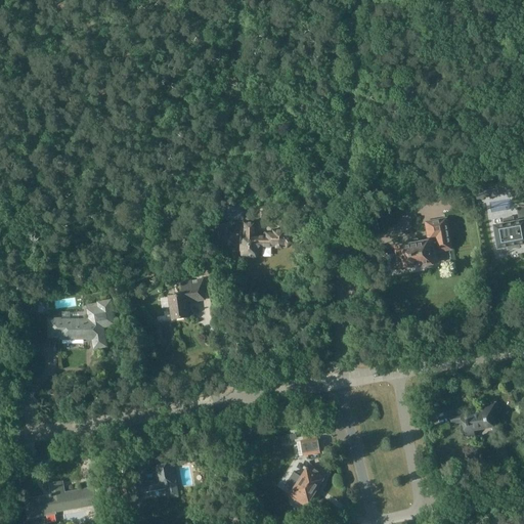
[(448,185),(432,188),(435,201),(450,198),(448,185)]
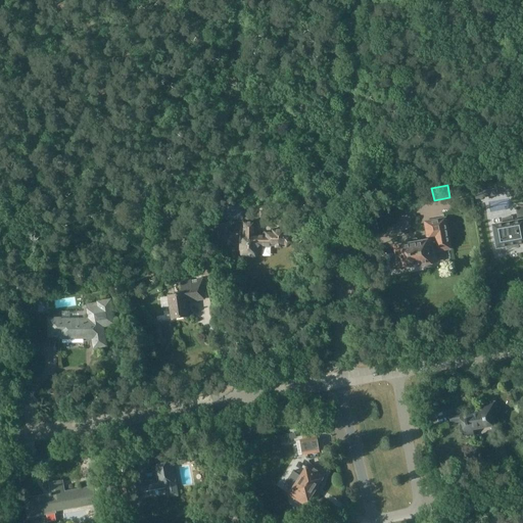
[(242,220),(243,206),(226,205),(226,220),(242,220)]
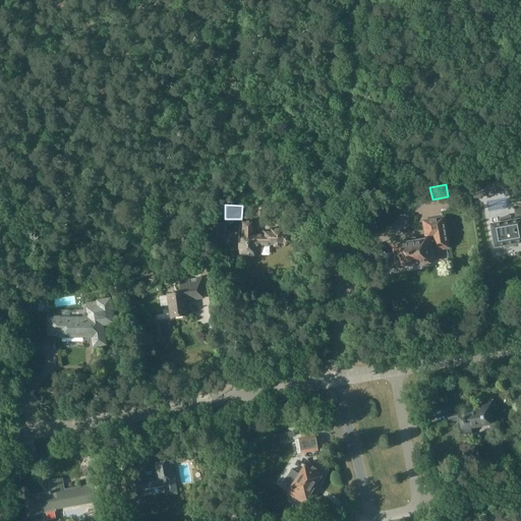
[(500,224),(489,226),(494,248),(504,246),(505,248),(516,246),(516,244),(520,243),(520,206),(514,207),(516,218),(511,219),(510,217),(500,219),(501,221),(501,222),(501,224),(500,224)]
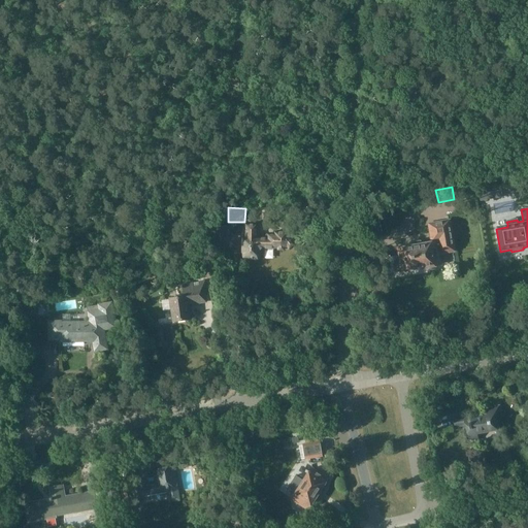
[(398,250),(402,271),(408,270),(410,271),(414,271),(415,269),(426,267),(428,268),(431,268),(432,266),(440,265),(436,243),(453,241),(449,221),(429,225),(432,243),(422,245),(421,240),(410,242),(411,246),(398,250)]
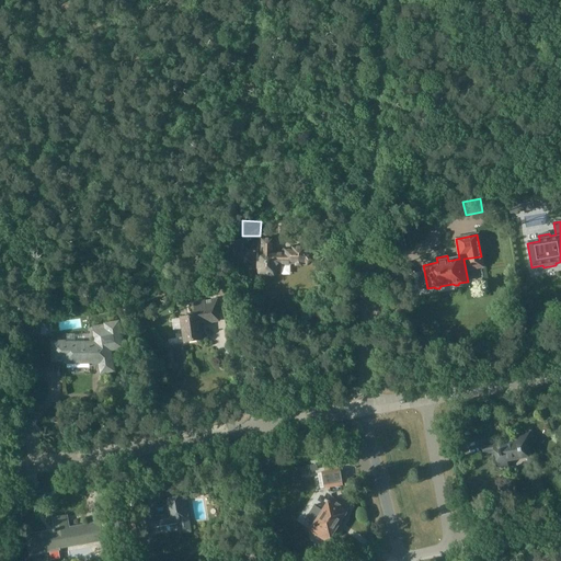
[(262,240),(262,251),(261,254),(259,254),(258,275),(265,275),(267,275),(268,276),(272,276),(273,275),(275,275),(275,263),(296,264),(296,265),(301,265),(301,263),(305,263),(306,263),(307,265),(312,261),(311,259),(311,258),(311,254),(309,252),(307,252),(307,251),(305,251),(305,248),(293,248),(293,250),(285,250),(285,255),(275,255),(275,254),(272,254),(272,240),(262,240)]
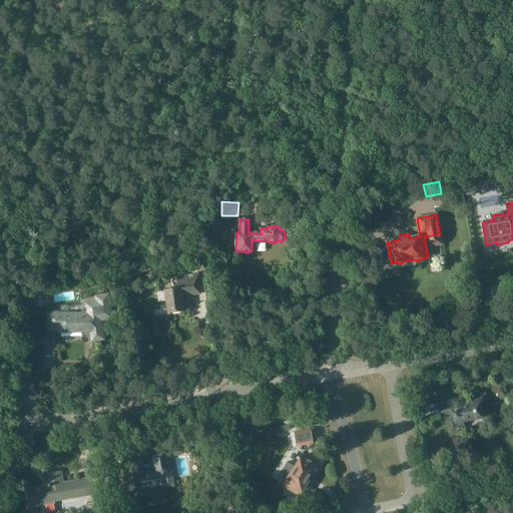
[(180,288),(165,290),(166,295),(167,304),(168,313),(184,310),(182,297),(193,295),(201,294),(200,287),(202,287),(200,274),(179,277),(179,279),(180,288)]
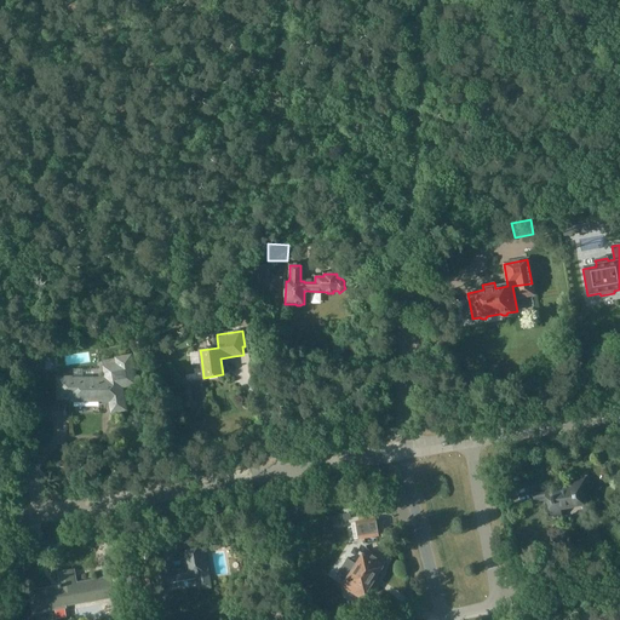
[(73,378),(58,378),(58,400),(72,400),(72,401),(109,401),(112,413),(126,411),(121,388),(136,385),(131,356),(116,359),(118,365),(103,367),(105,379),(101,379),(73,379),(73,378)]
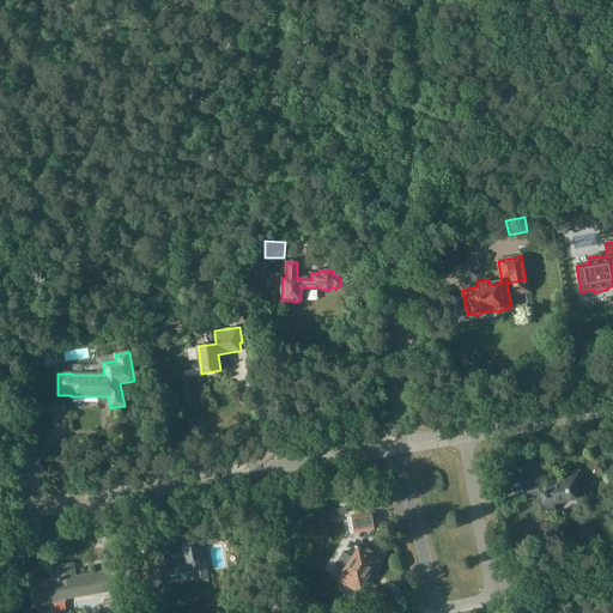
[(31,356),(32,366),(43,366),(43,356),(31,356)]
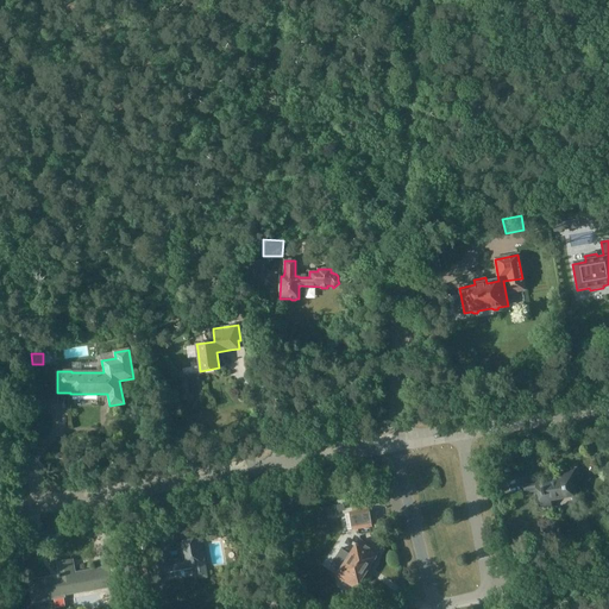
[(541,478),(525,482),(527,493),(535,491),(537,496),(534,498),(535,503),(538,504),(539,510),(552,509),(551,500),(573,497),(571,482),(578,481),(577,469),(570,470),(560,471),(562,479),(542,483),(541,478)]
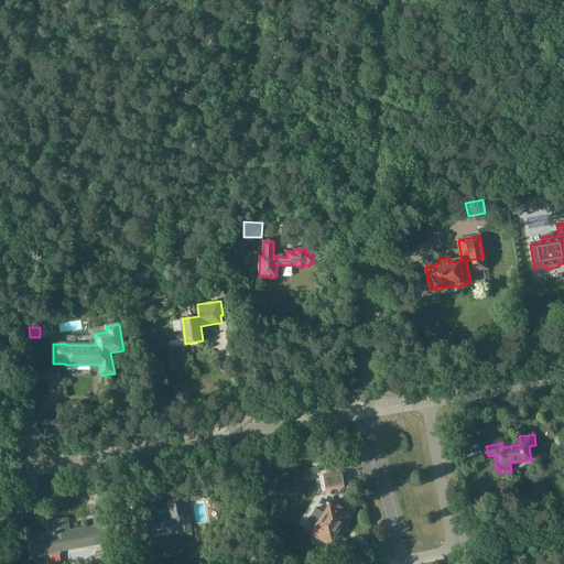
[(323,475),(320,476),(322,491),(345,487),(343,472),(340,473),(339,467),(326,469),(327,475),(323,475)]
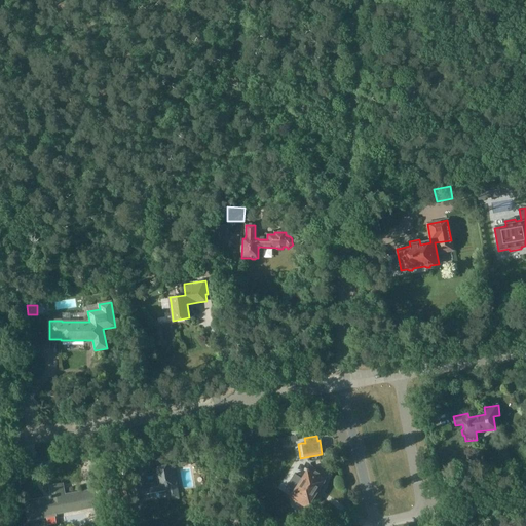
[(134,495),(166,490),(167,500),(179,498),(173,464),(156,467),(158,482),(145,484),(144,478),(130,480),(134,495)]
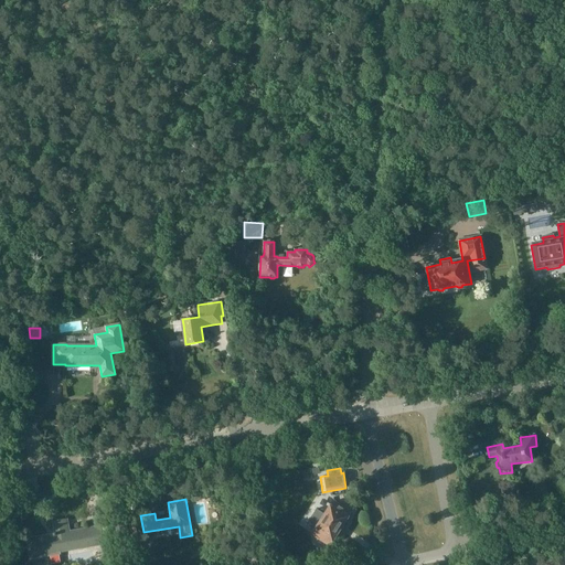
[(317,509),(307,524),(316,531),(312,535),(329,545),(336,535),(338,535),(340,532),(339,529),(342,524),(344,524),(347,521),(345,519),(350,512),(334,501),(326,514),(321,511),(317,509)]
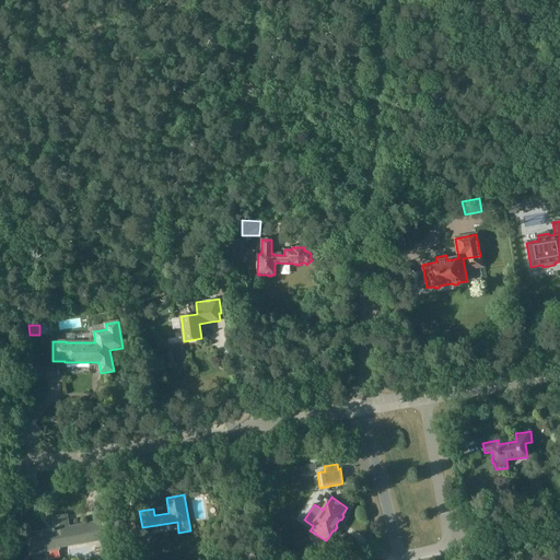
[(54,531),(27,535),(31,553),(59,549),(59,547),(104,539),(101,522),(88,524),(89,526),(67,531),(63,515),(54,517),(55,528),(54,528),(54,531)]
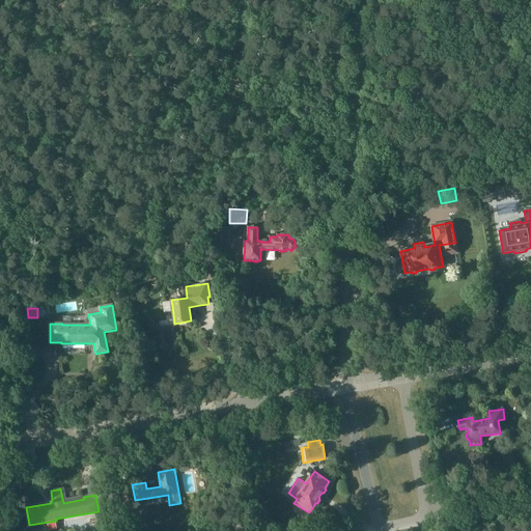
[(117,491),(106,493),(109,509),(120,507),(117,491)]
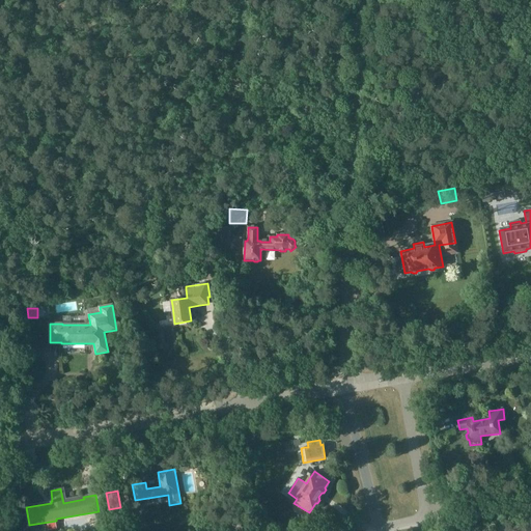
[(117,515),(112,516),(113,530),(116,530),(120,530),(124,530),(121,514),(117,515)]
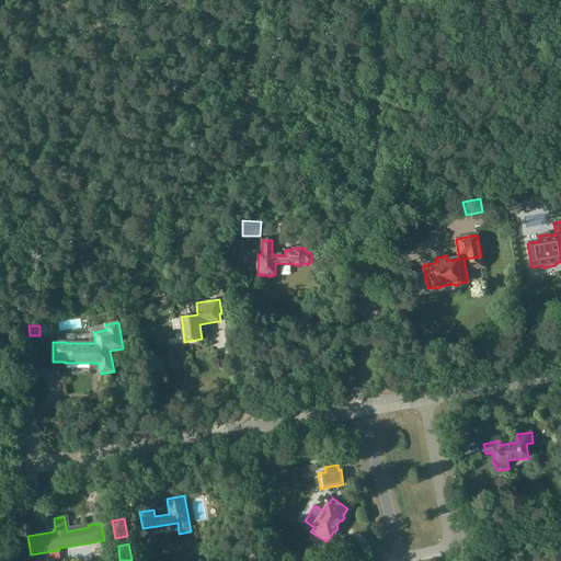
All buildings are outlined.
